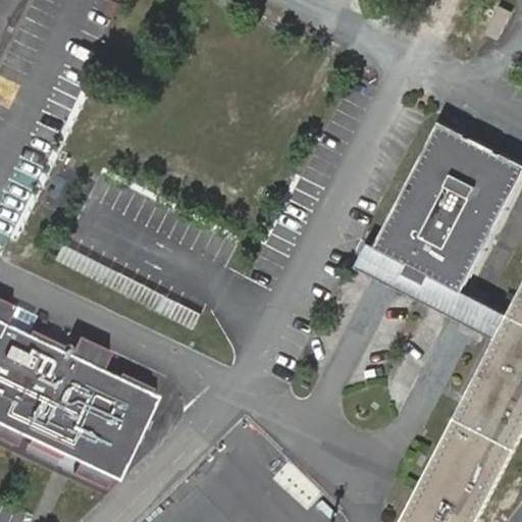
[(496,5),(487,34),(501,37),(509,9),(496,5)]
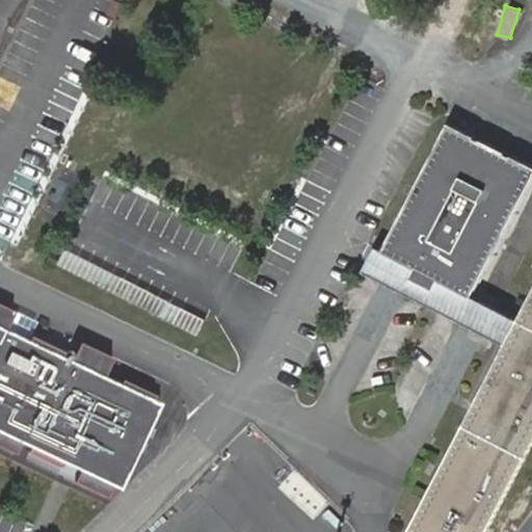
[(531,171),(531,164),(446,121),(378,250),(410,267),(406,275),(431,289),(436,280),(468,296),(531,171)]
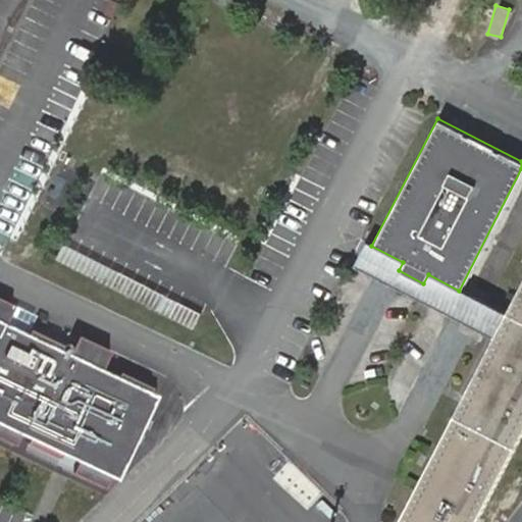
[(366,243),(355,264),(499,338),(510,316),(459,291),(428,274),(423,283),(399,270),(403,262),(371,246),(366,243)]
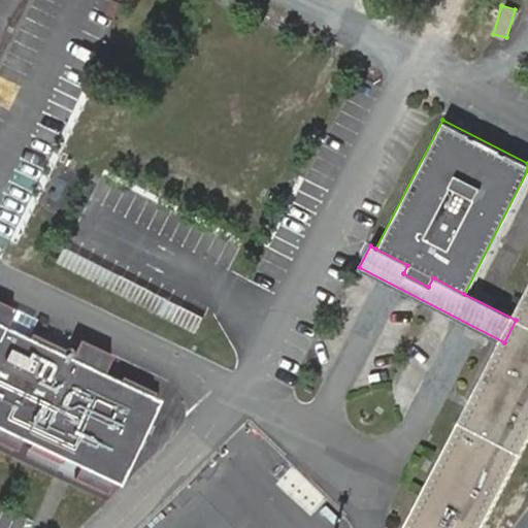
[(504,342),(407,527),(485,527),(527,446),(527,295),(516,320),(504,342)]
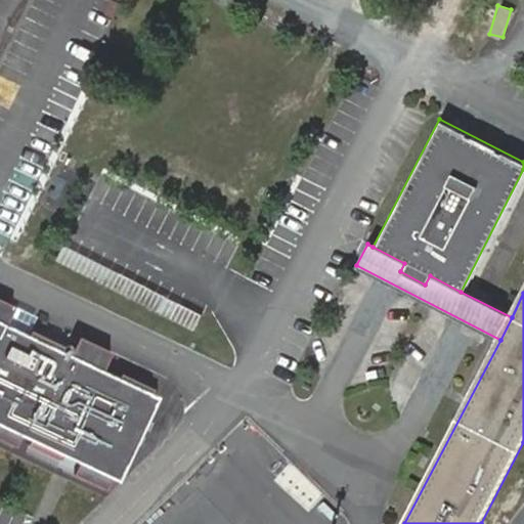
[(0,438),(15,446),(19,437),(79,465),(75,474),(105,489),(110,479),(118,483),(159,400),(101,373),(110,353),(79,339),(70,357),(3,325),(12,307),(0,301),(0,438)]
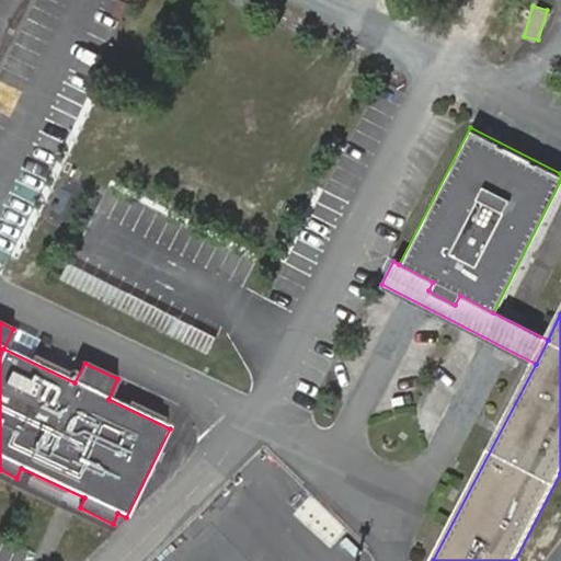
[(208,351),(214,335),(194,329),(189,343),(208,351)]
